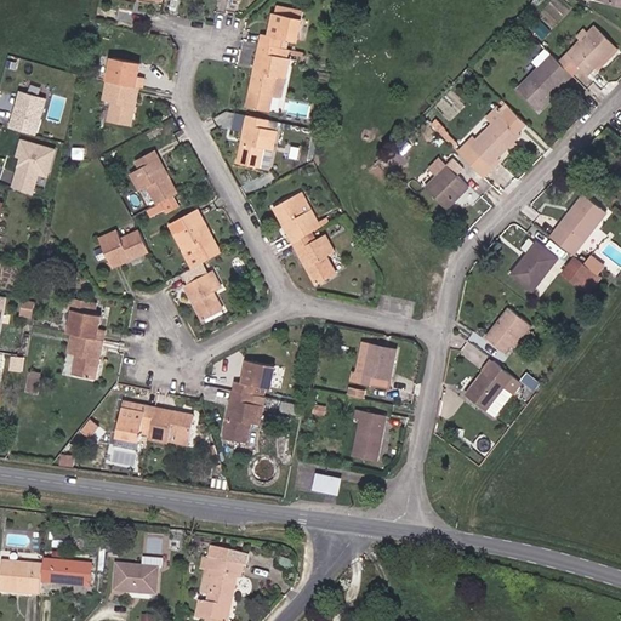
[(294,17),(295,10),(277,7),(275,13),(294,17)]
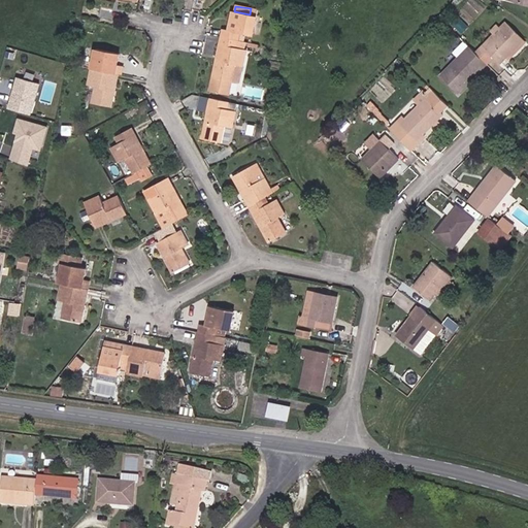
[(253,36),(258,10),(251,8),(250,14),(233,11),(229,30),(224,29),(222,37),(238,40),(239,33),(253,36)]
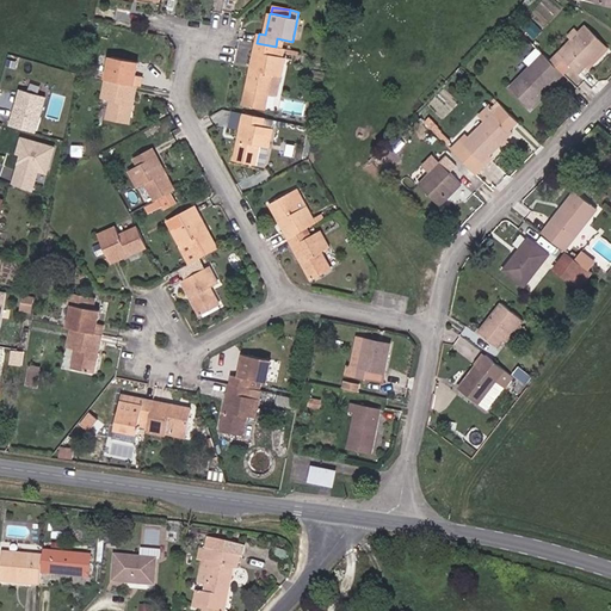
[(542,31),(531,20),(524,28),(535,38),(542,31)]
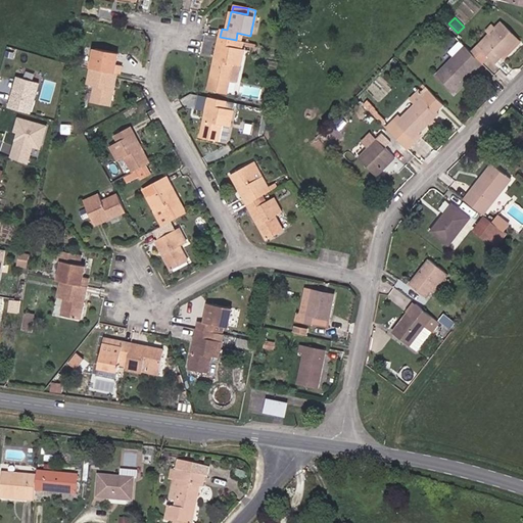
[(481,48),(504,26),(502,22),(496,28),(492,25),(486,31),(489,35),(478,46),(481,48)]
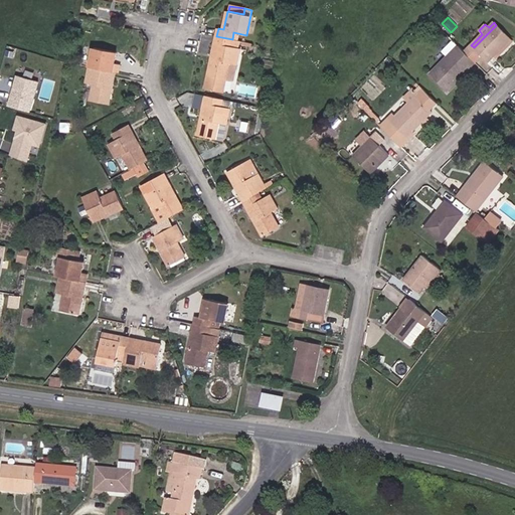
[(511,39),(496,25),(474,47),(481,55),(488,61),(494,55),(511,39)]
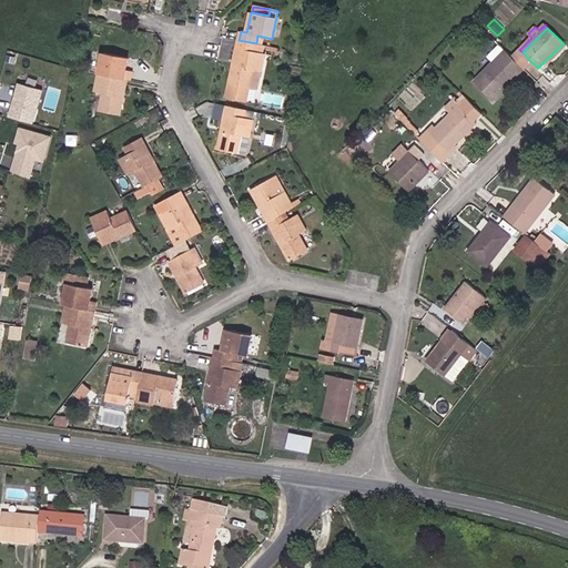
[(459,47),(466,40),(458,32),(452,39),(459,47)]
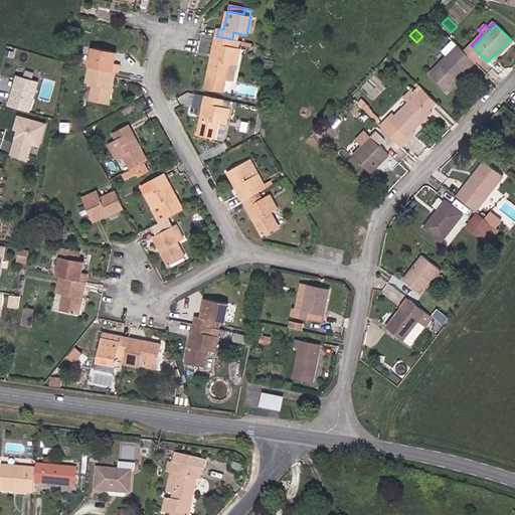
[(232,81),(239,48),(238,48),(239,41),(232,39),(216,36),(205,88),(223,92),(226,79),(232,81)]
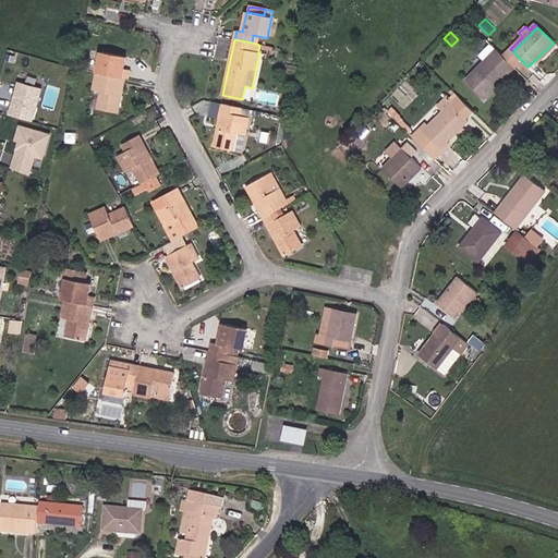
[(538,62),(556,45),(554,43),(535,60),(538,62)]
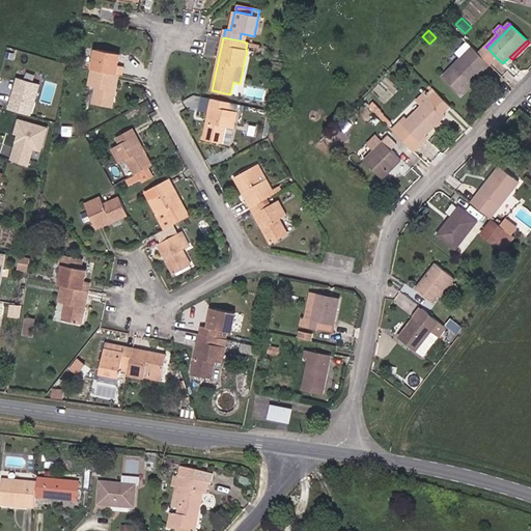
[(478,53),(467,42),(455,53),(462,58),(444,76),(462,92),(490,64),(478,53)]
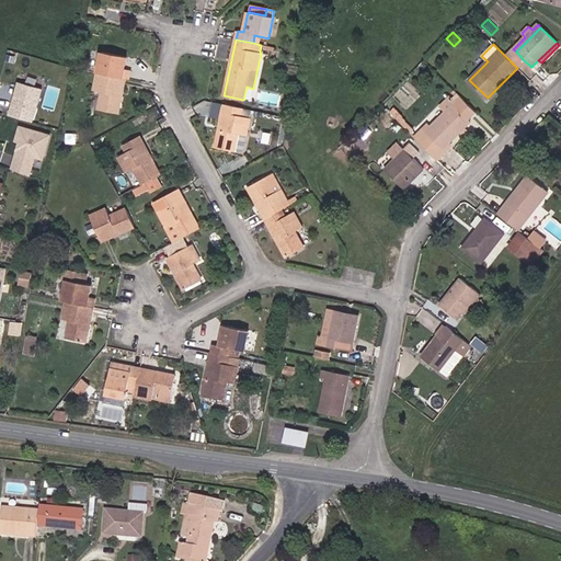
[(524,60),(516,52),(513,49),(505,56),(517,68),(524,60)]
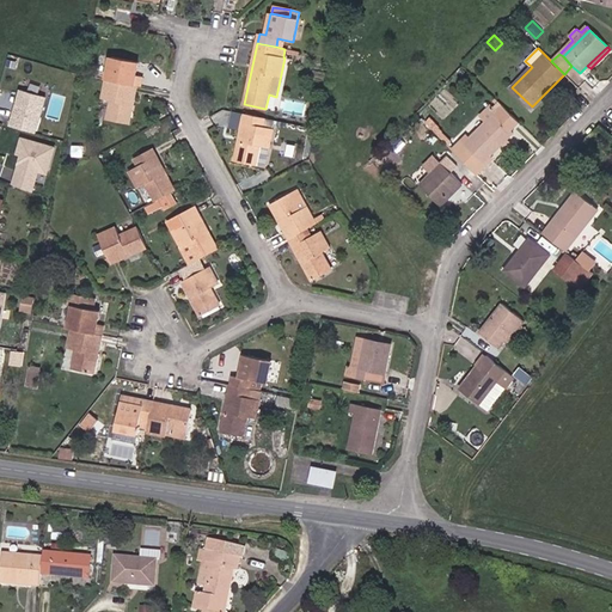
[(135,75),(139,62),(110,56),(105,79),(106,80),(136,86),(140,86),(142,77),(135,75)]
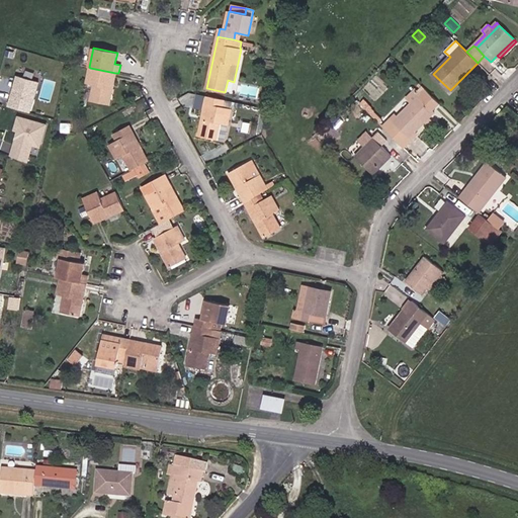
[(109,105),(115,73),(90,68),(87,83),(94,85),(91,101),(109,105)]
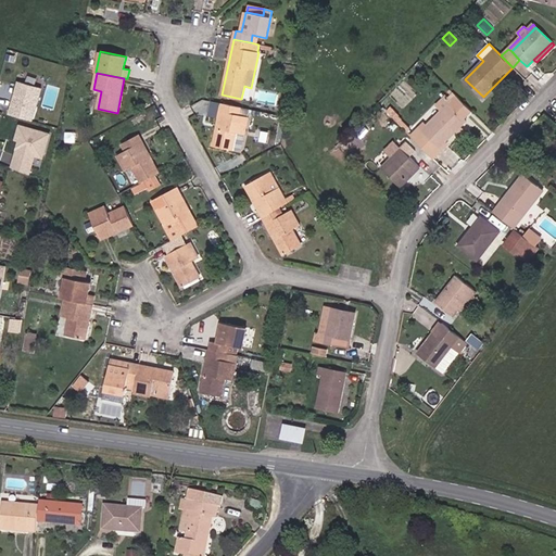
[(10,108),(13,99),(0,95),(0,116),(3,105),(10,108)]
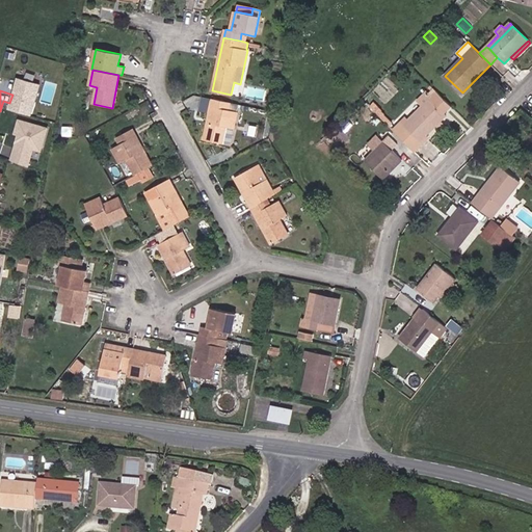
[(443,113),(430,100),(432,99),(426,92),(418,101),(423,106),(408,121),(396,133),(413,150),(446,116),(443,113)]
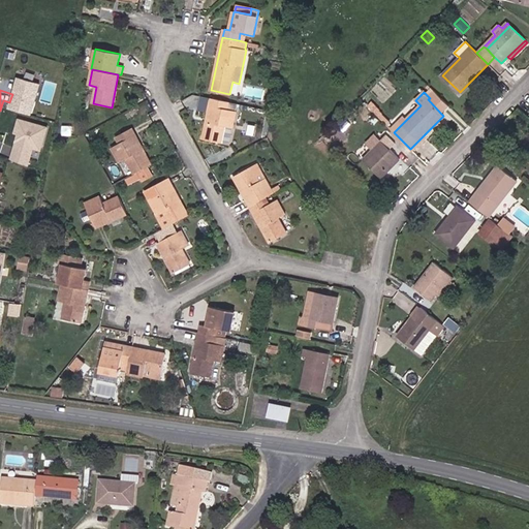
[(448,105),(435,92),(430,98),(428,99),(440,113),(448,105)]
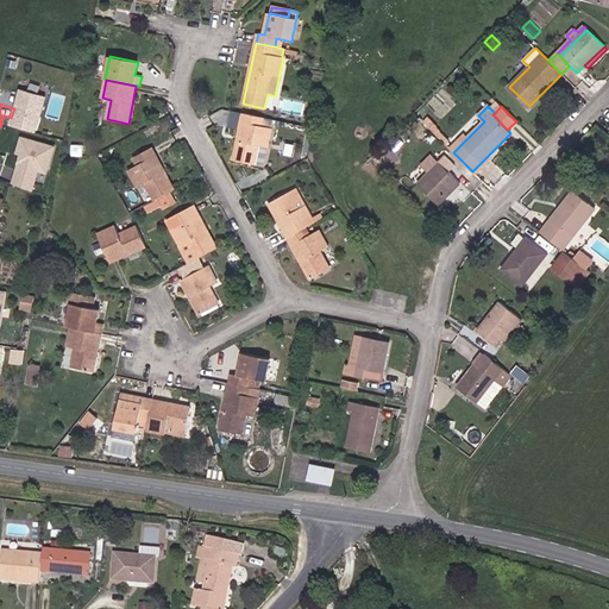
[(268,148),(274,120),(244,113),(234,161),(256,164),(259,145),(268,148)]
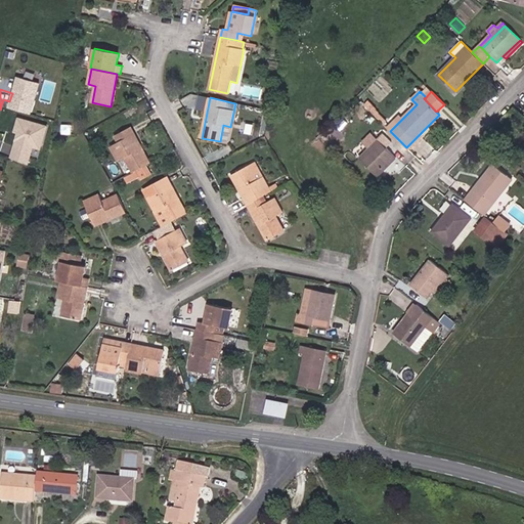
[(377,110),(368,102),(365,105),(373,113),(375,111),(377,110)]
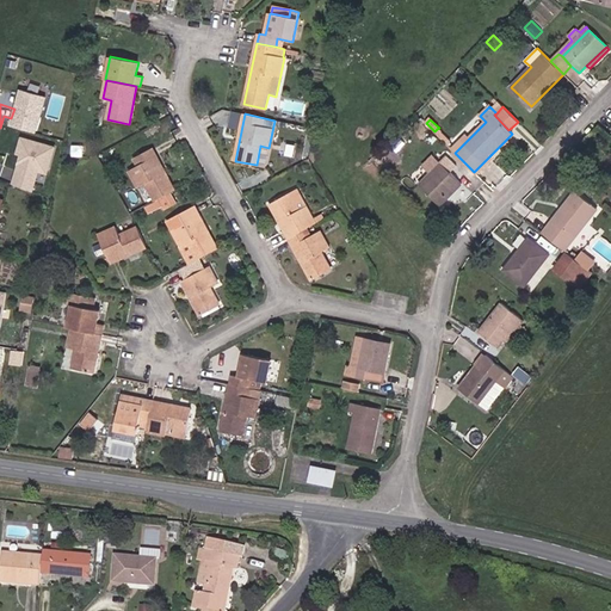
[(450,142),(437,129),(434,131),(448,144),(450,142)]
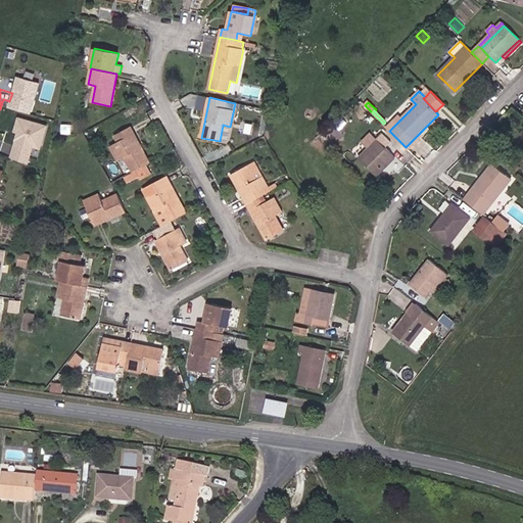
[(43,149),(49,123),(19,115),(10,157),(31,161),(35,147),(43,149)]
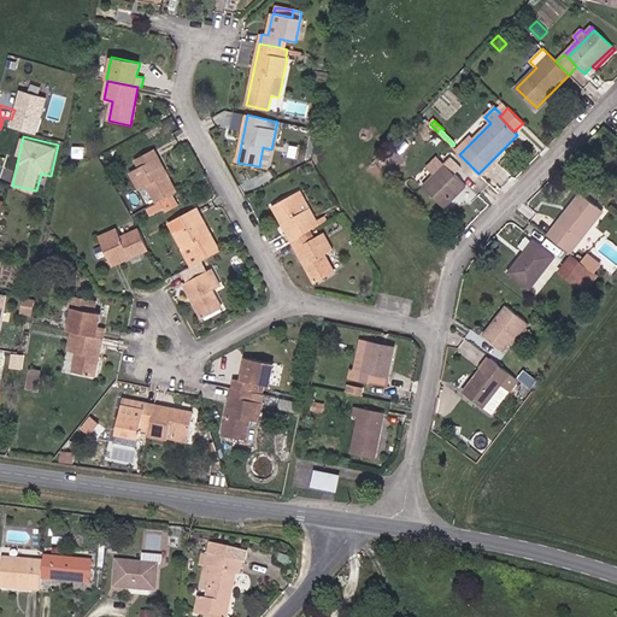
[(459,154),(474,140),(470,137),(457,151),(459,154)]
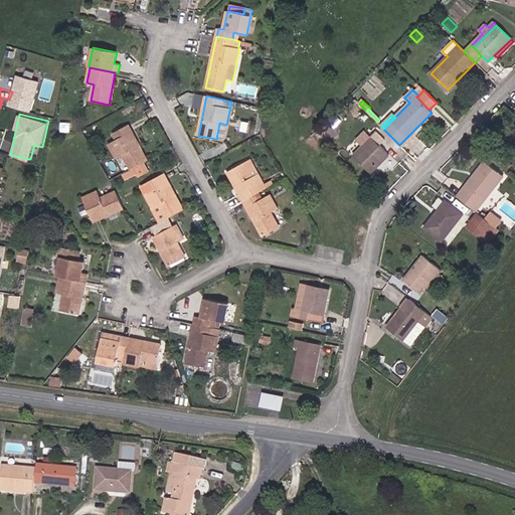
[(147,161),(128,126),(114,134),(117,140),(109,144),(117,158),(123,155),(132,170),(135,167),(144,163),(147,161)]
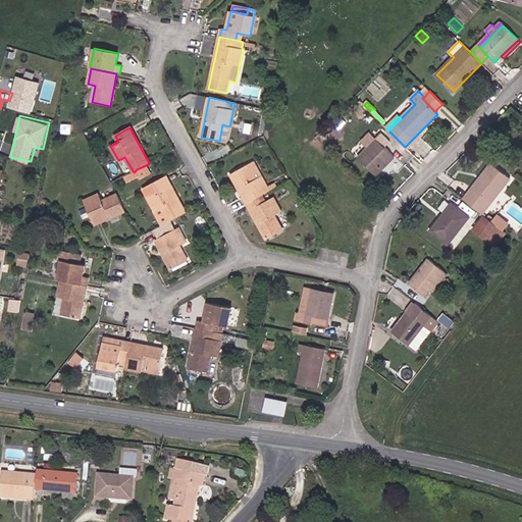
[(389,142),(382,136),(377,140),(384,147),(389,142)]
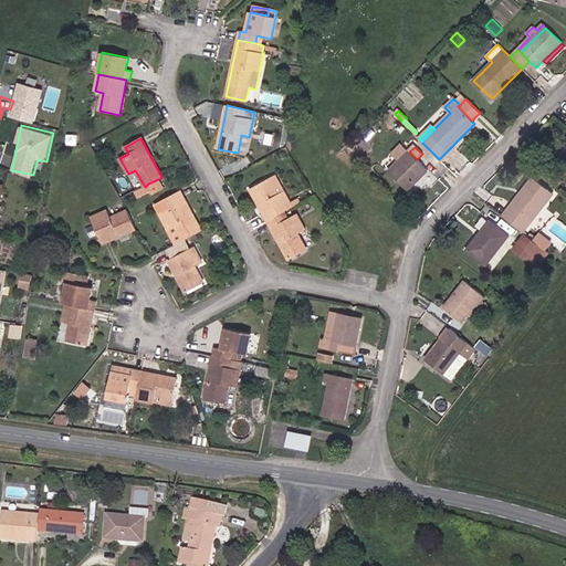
[(417,159),(409,152),(408,150),(388,171),(408,191),(428,170),(417,159)]
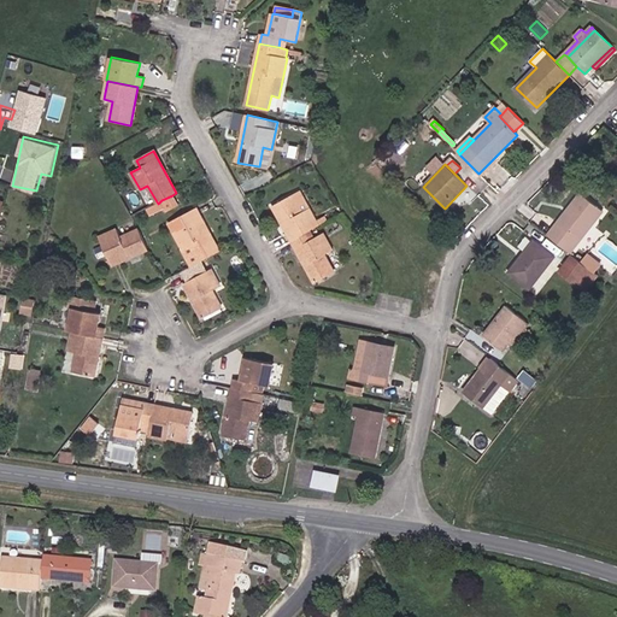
[(464,165),(457,172),(469,183),(475,176),(464,165)]
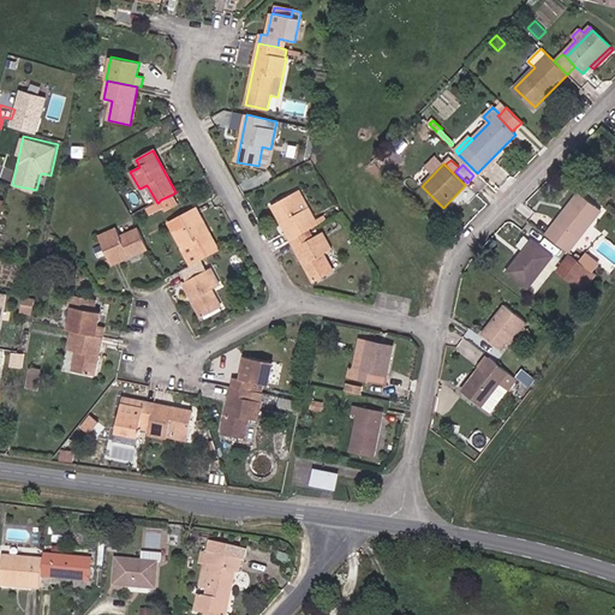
[(315,221),(299,192),(292,197),(291,195),(272,206),(291,240),(309,231),(317,225),(315,221)]
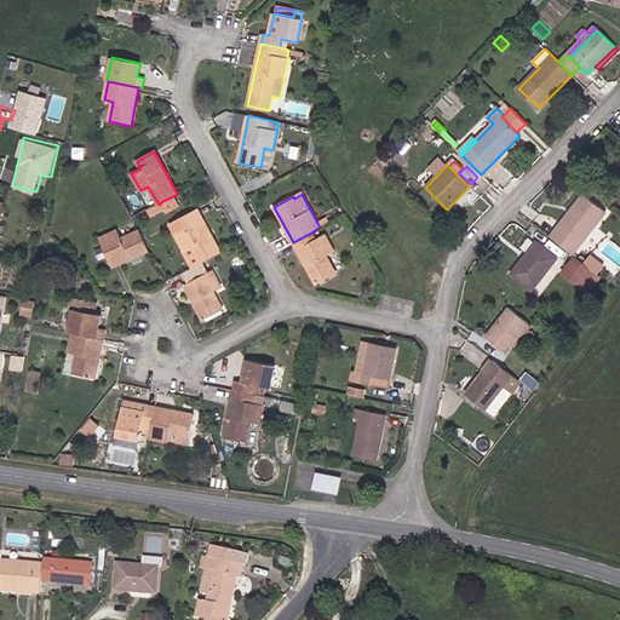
[(606,211),(584,194),(551,237),(573,254),(606,211)]
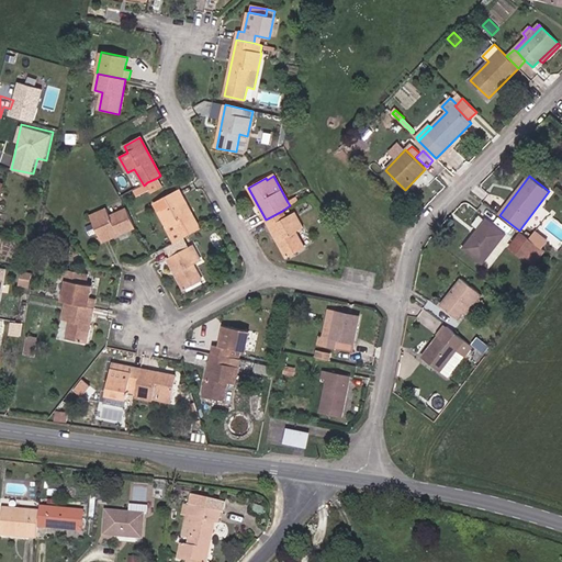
[(161,186),(157,178),(147,182),(152,191),(161,186)]
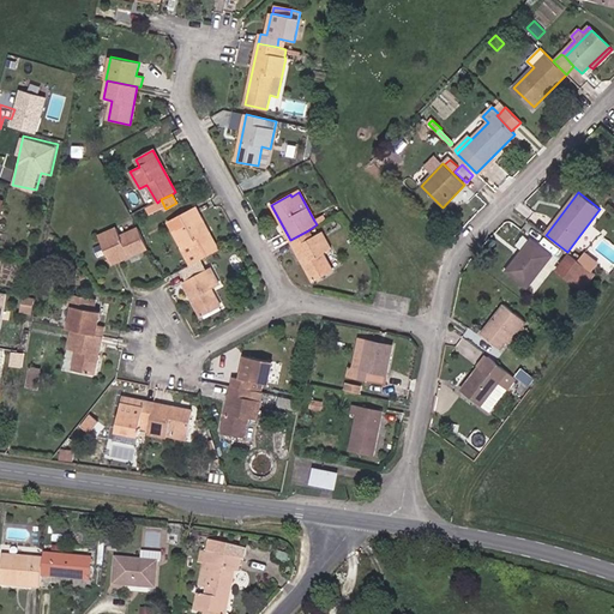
[(218,251),(196,208),(168,223),(192,265),(218,251)]
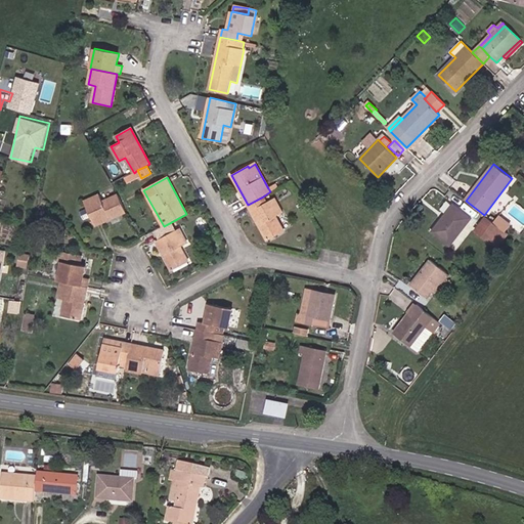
[(126,212),(117,194),(103,202),(99,193),(83,203),(96,227),(126,212)]
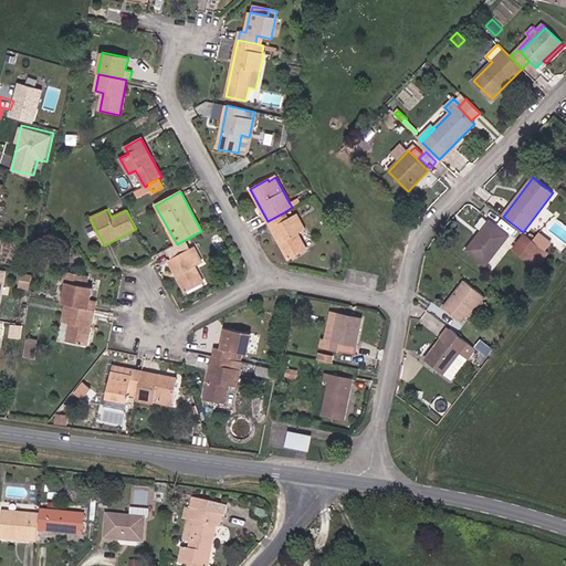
[(305,230),(296,213),(287,219),(284,212),(268,221),(290,260),(306,250),(297,234),(305,230)]
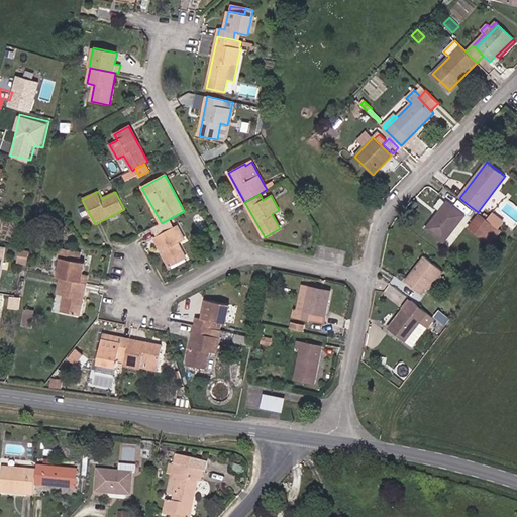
[(464,215),(447,202),(427,228),(444,241),(464,215)]
